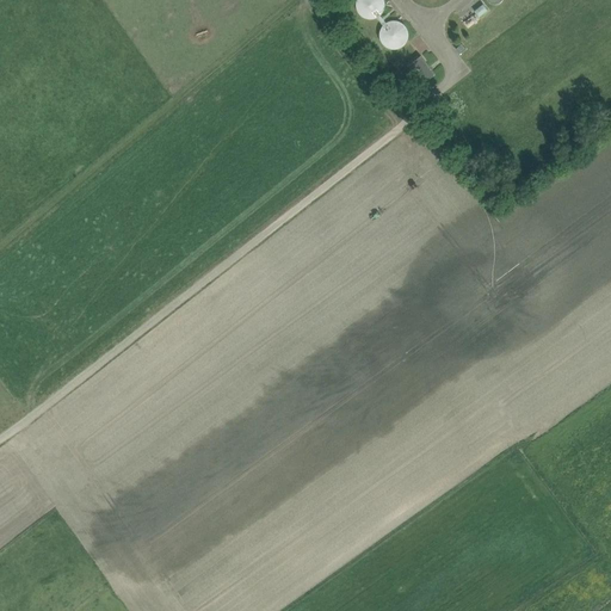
[(384,0),(360,0),(356,8),(375,19),(384,0)]
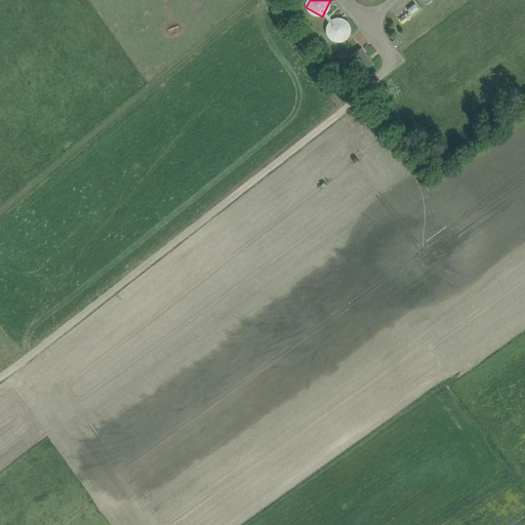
[(408,9),(411,14),(419,8),(415,3),(408,9)]
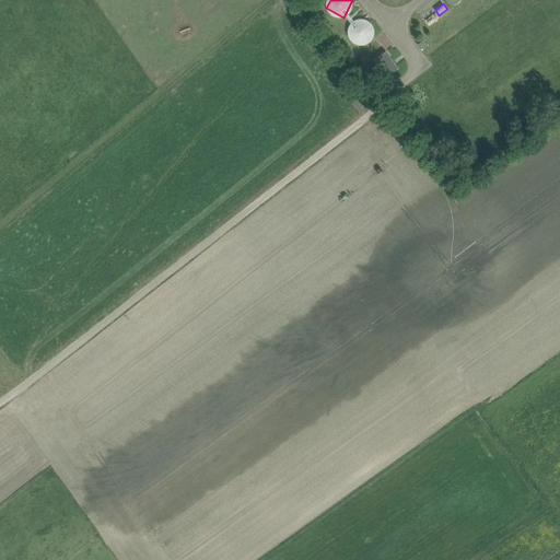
[(424,21),(429,26),(440,18),(435,12),(424,21)]
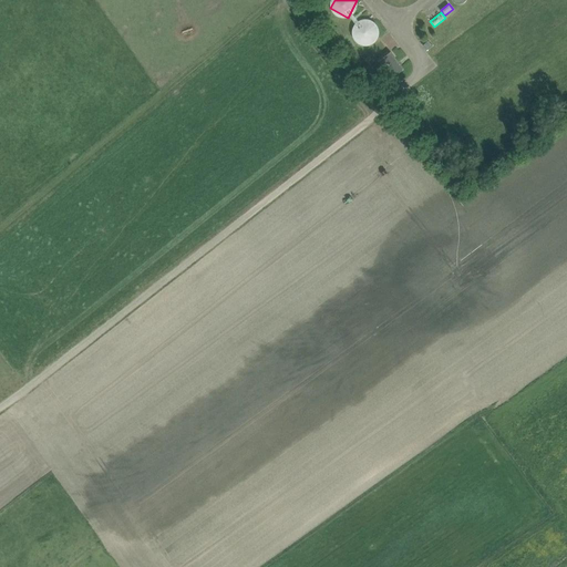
[(357,42),(377,43),(378,19),(358,18),(357,42)]
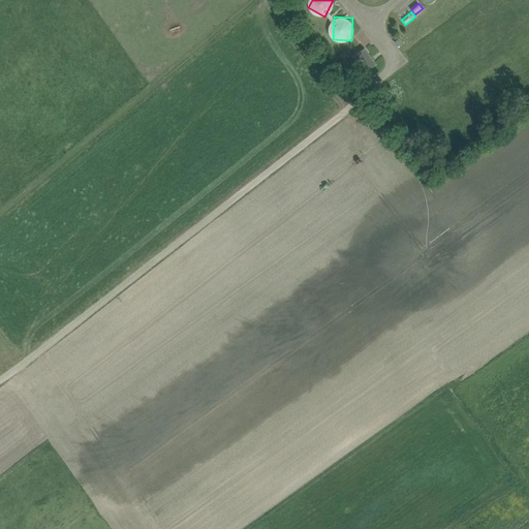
[(400,38),(395,42),(398,47),(403,42),(400,38)]
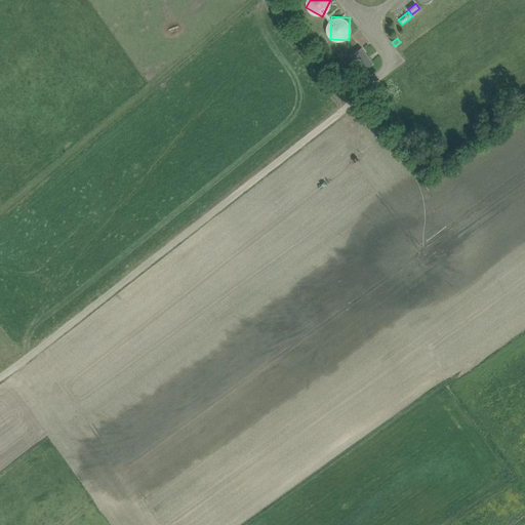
[(351,56),(363,72),(374,64),(362,47),(351,56)]
